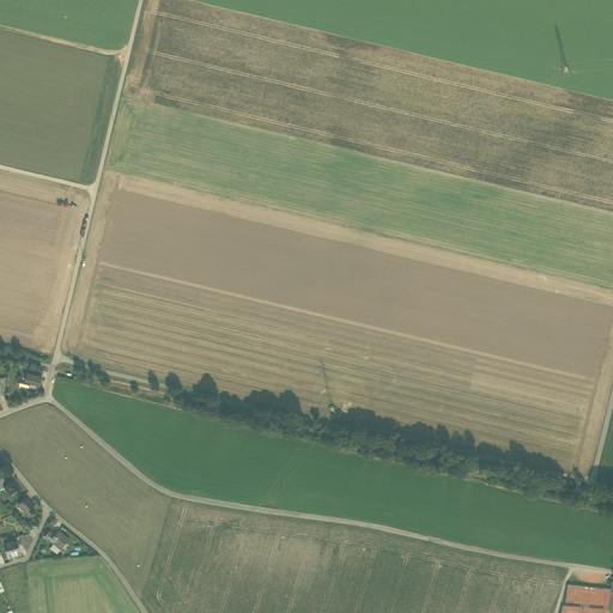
[(26,375),(25,382),(23,382),(22,387),(29,388),(29,387),(37,389),(42,383),(40,383),(41,378),(38,377),(29,375),(26,375)]
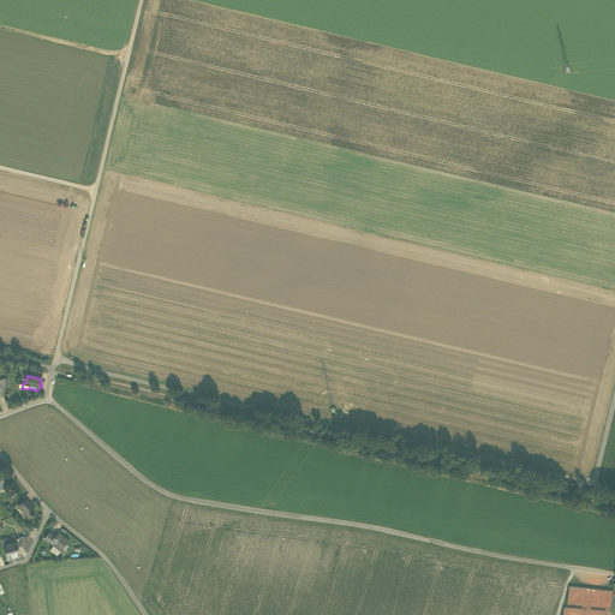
[(4,489),(7,494),(11,496),(18,490),(11,482),(7,485),(4,489)]
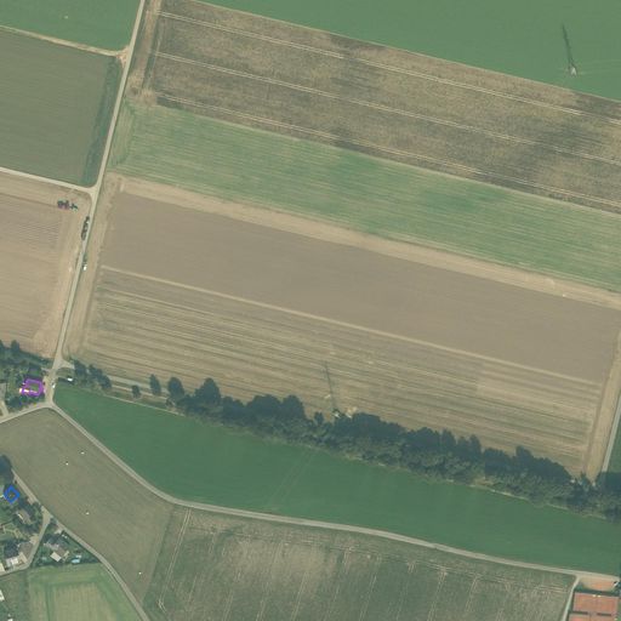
[(18,512),(24,519),(30,516),(33,513),(30,510),(32,510),(29,506),(28,507),(27,505),(18,512)]
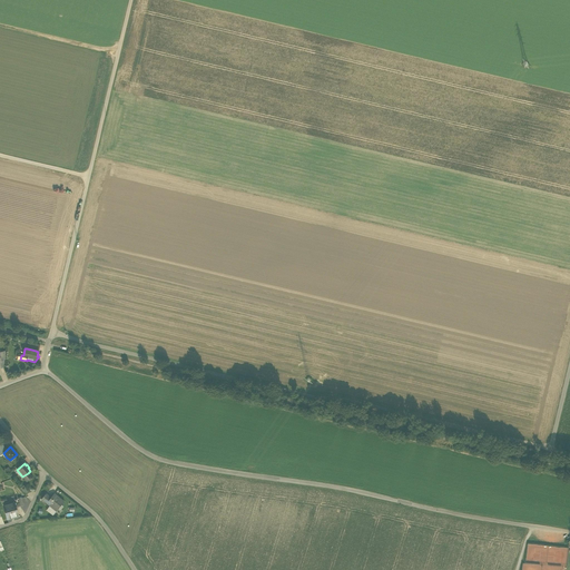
[(52,505),(57,510),(64,501),(53,493),(50,499),(48,497),(43,502),(49,507),(50,508),(52,505)]
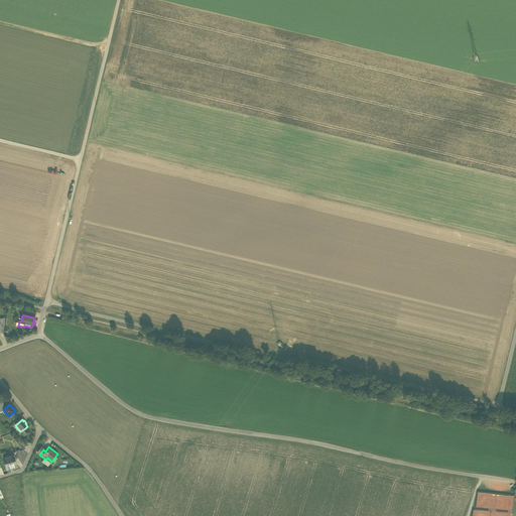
[(3,459),(6,470),(12,469),(16,468),(13,459),(14,459),(13,456),(8,457),(9,459),(8,459),(7,457),(3,459)]
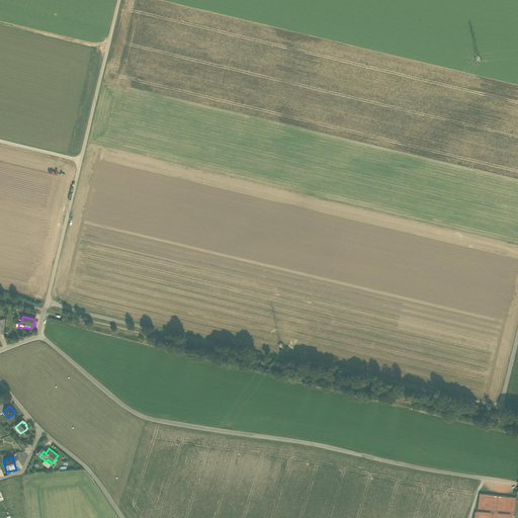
[(42,463),(49,468),(52,463),(48,459),(46,461),(45,460),(42,463)]
